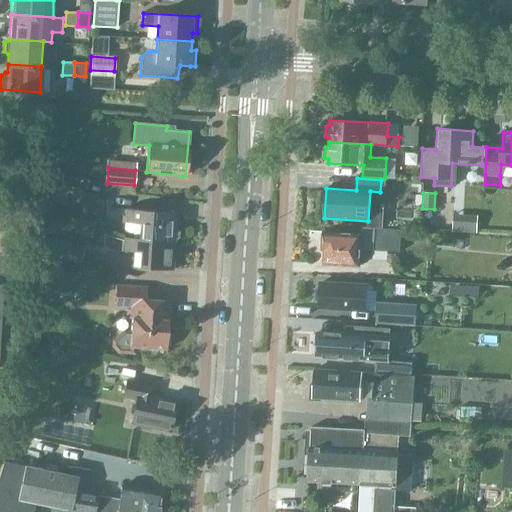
[(52,200),(43,199),(40,199),(39,211),(42,211),(51,212),(52,200)]
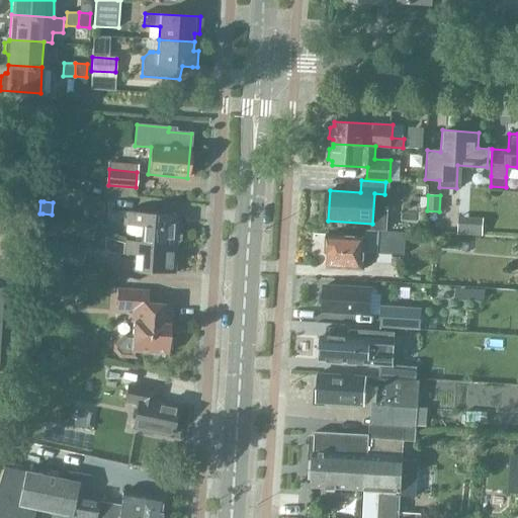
[(127,211),(126,226),(143,227),(143,228),(142,242),(177,245),(177,242),(181,241),(183,224),(179,224),(179,214),(127,211)]
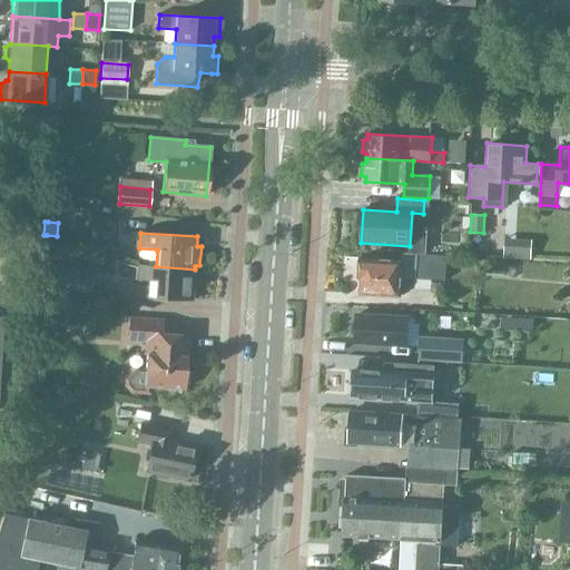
[(505,238),(504,258),(531,259),(532,239),(505,238)]
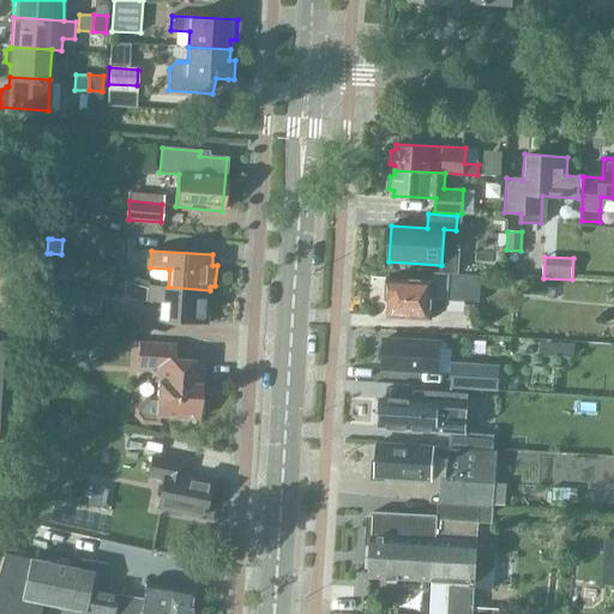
[(433,281),(431,309),(439,311),(440,300),(446,300),(480,302),(481,276),(451,274),(447,274),(433,272),(433,281)]
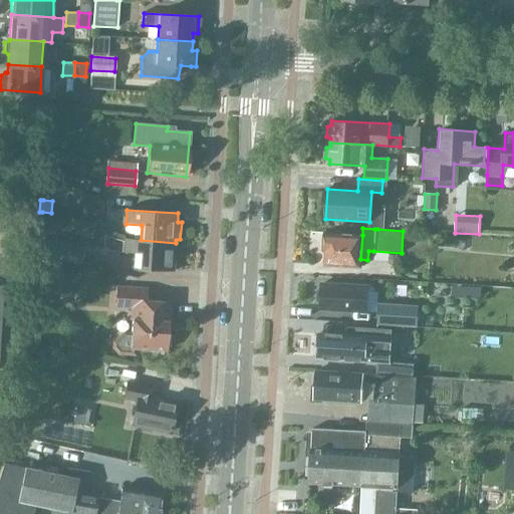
[(324,233),(323,251),(326,251),(325,265),(360,268),(362,235),(324,233)]
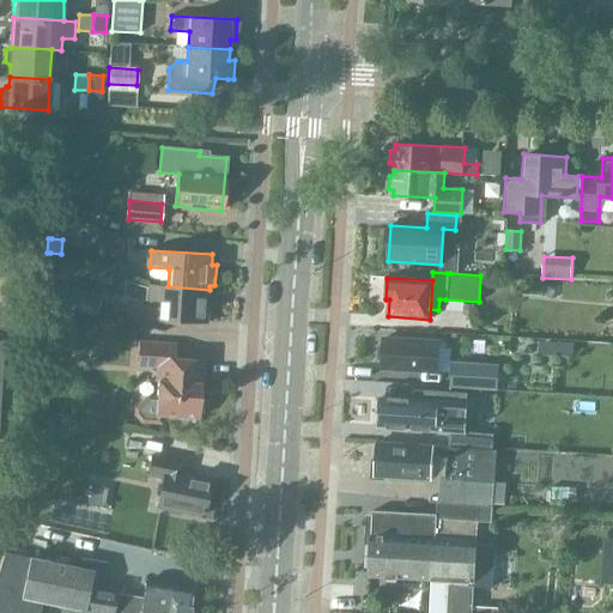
[(210,290),(168,286),(149,285),(147,301),(167,302),(167,321),(207,325),(210,290)]
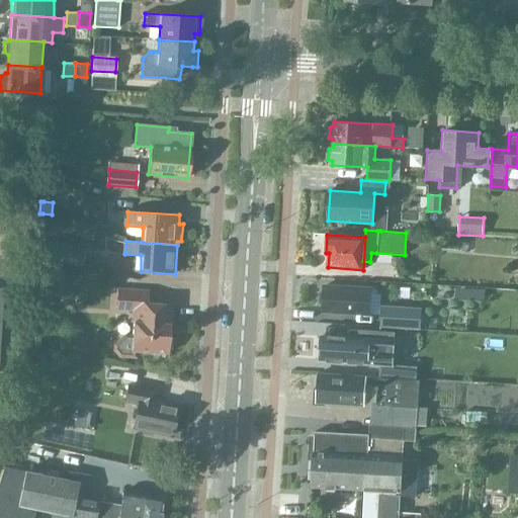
[(324,287),(323,311),(369,314),(371,289),(324,287)]
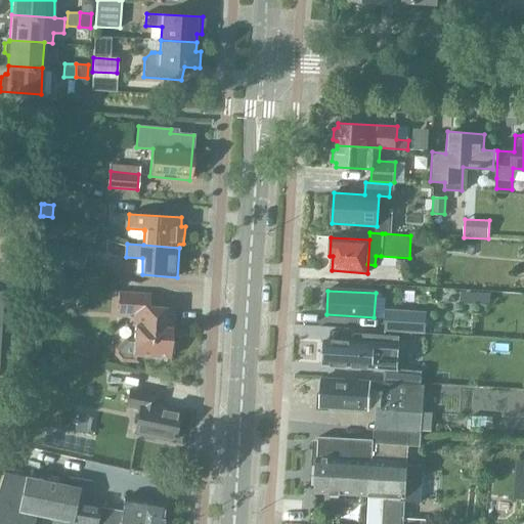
[(116,349),(115,355),(121,362),(140,363),(140,358),(172,360),(176,309),(150,308),(151,295),(120,293),(118,315),(136,316),(135,340),(126,339),(116,349)]
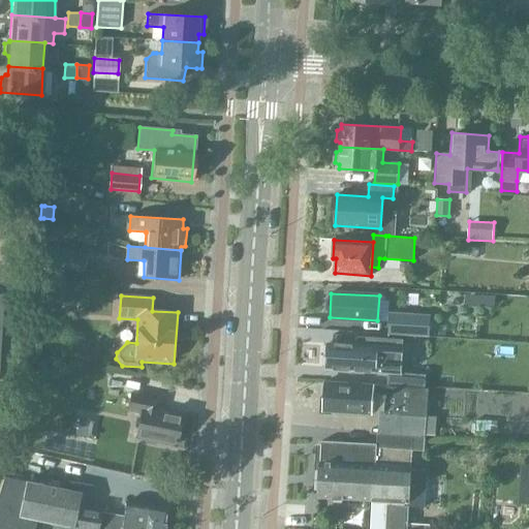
[(494,297),(478,296),(478,305),(493,306),(494,297)]
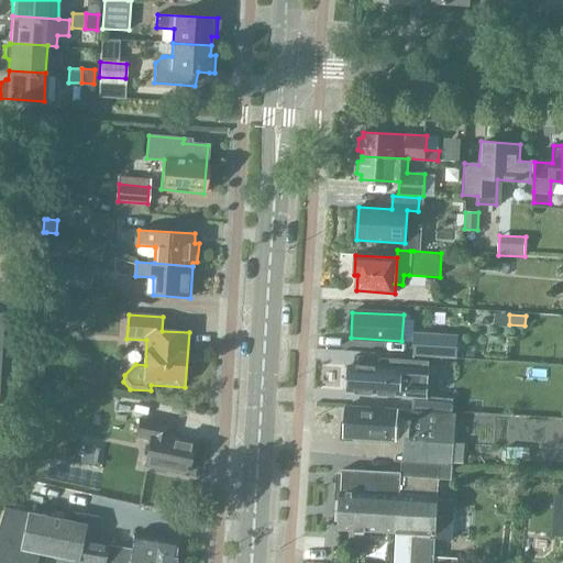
[(414,343),(412,359),(457,362),(459,346),(414,343)]
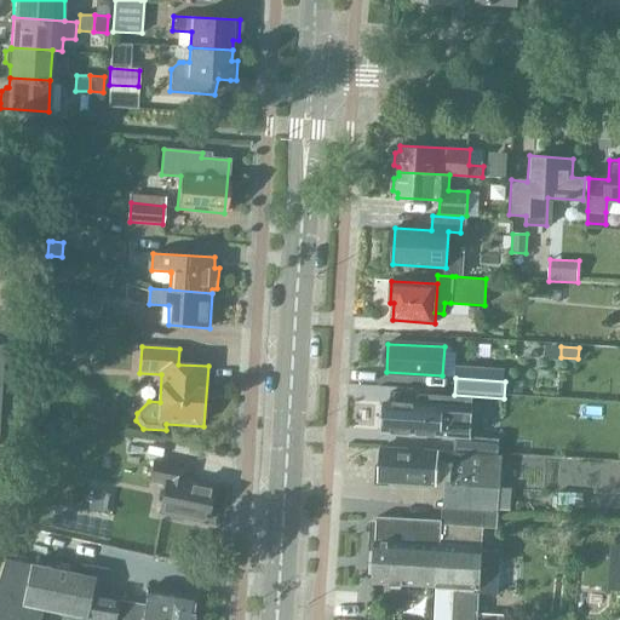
[(385,402),(383,431),(455,437),(455,451),(469,452),(472,399),(419,395),(419,405),(385,402)]
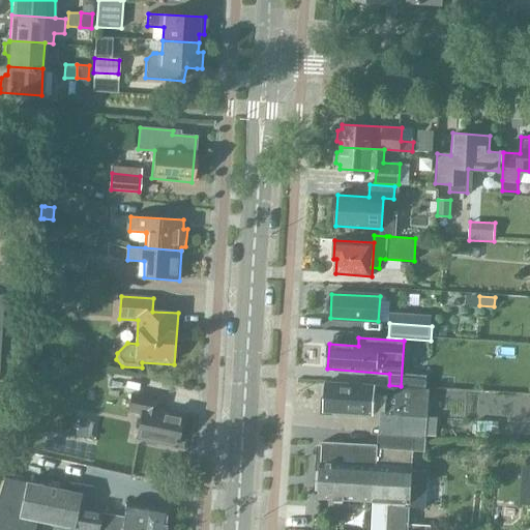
[(406,373),(405,387),(430,389),(445,390),(445,389),(446,377),(446,376),(406,373)]
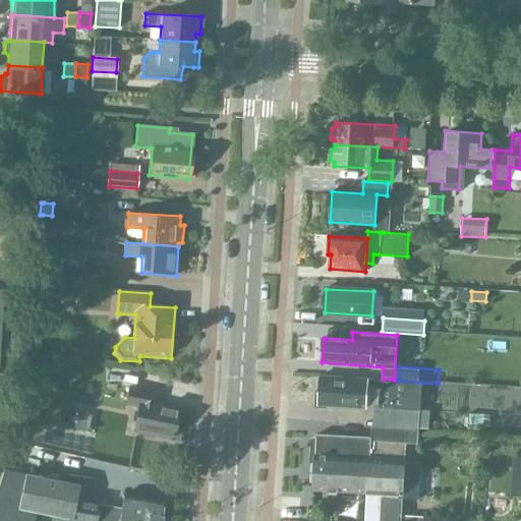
[(439,370),(438,383),(450,384),(451,371),(439,370)]
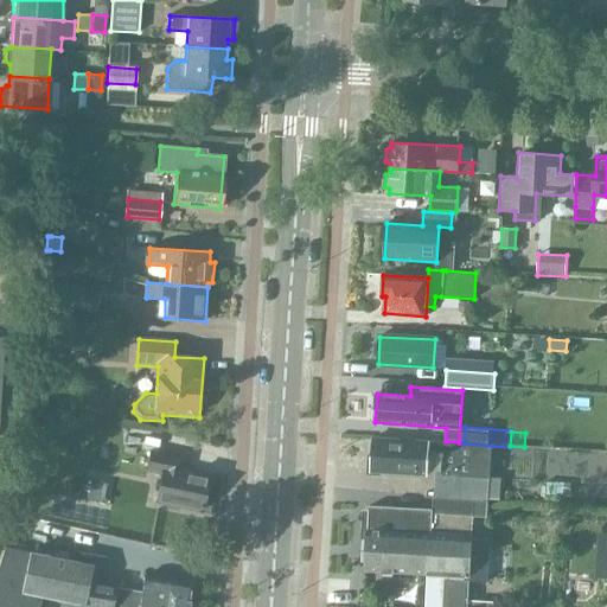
[(442,468),(440,499),(487,502),(500,503),(503,480),(490,479),(492,446),(464,443),(452,442),(374,438),(371,472),(427,477),(427,467),(442,468)]
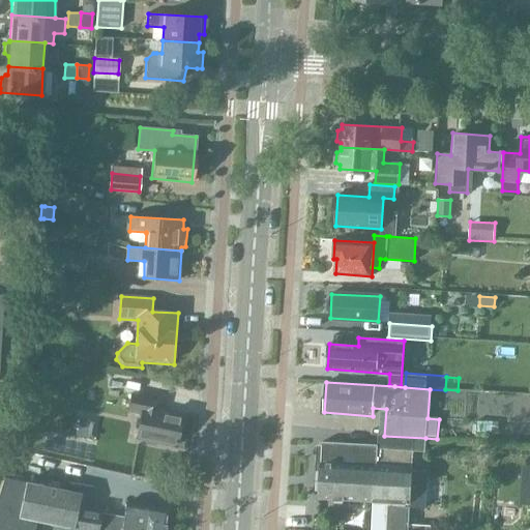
[(131,394),(128,411),(141,414),(136,439),(175,446),(181,416),(158,411),(160,401),(131,394)]
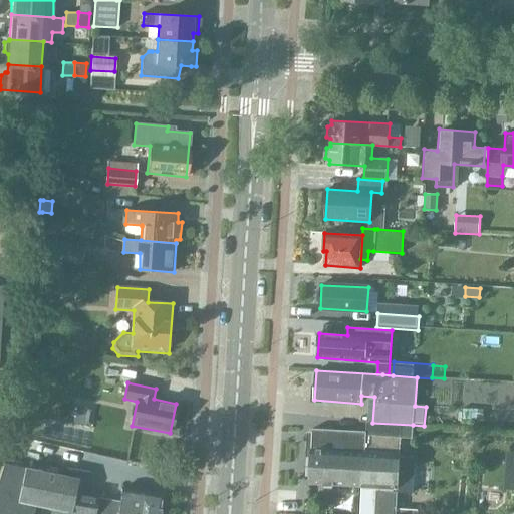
[(86,426),(89,411),(78,409),(74,424),(86,426)]
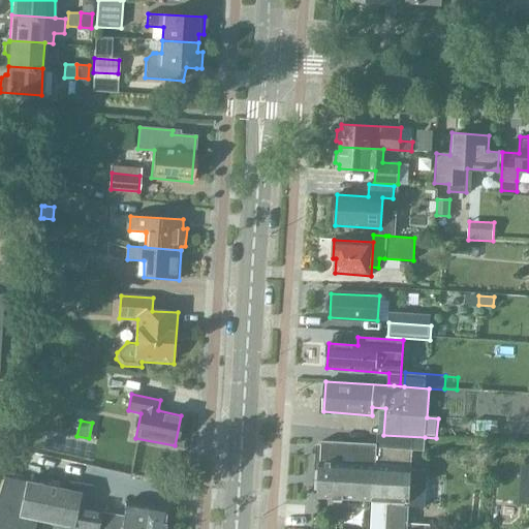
[(475,422),(474,432),(497,433),(498,423),(475,422)]
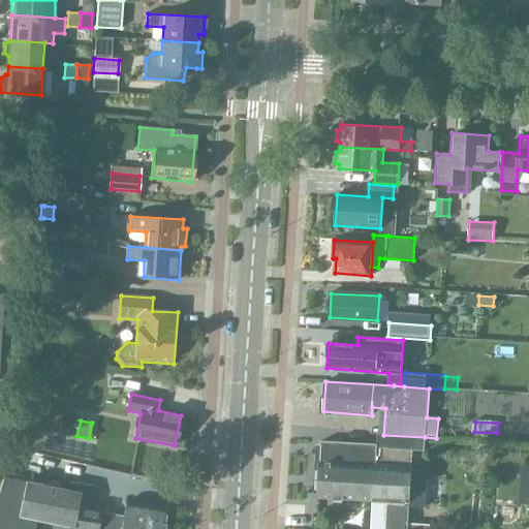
[(315,447),(313,492),(319,492),(318,498),(370,500),(368,528),(429,528),(430,525),(407,523),(408,508),(427,509),(429,473),(411,472),(412,450),(424,450),(425,437),(383,435),(377,434),(376,447),(321,444),(321,447),(315,447)]
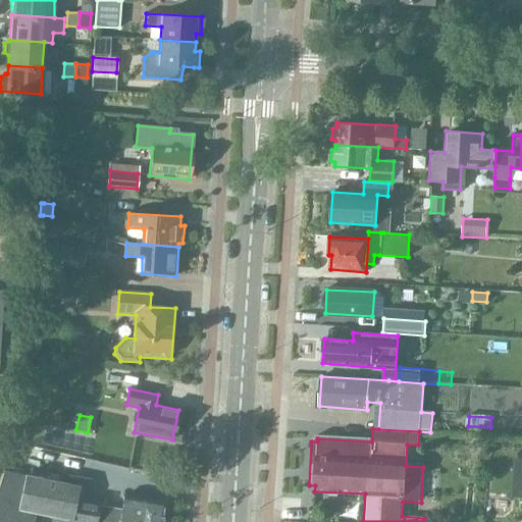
[(4,471),(0,483),(0,521),(28,521),(29,521),(31,512),(71,520),(71,521),(70,521),(164,521),(166,517),(164,514),(162,514),(164,502),(123,496),(121,509),(99,506),(99,505),(75,501),(79,486),(24,475),(4,471)]
